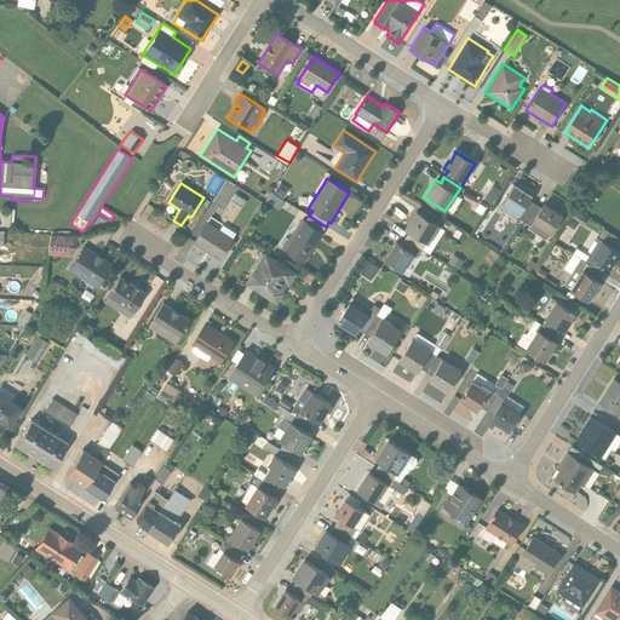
[(493,202),(503,188),(494,183),(486,197),(493,202)]
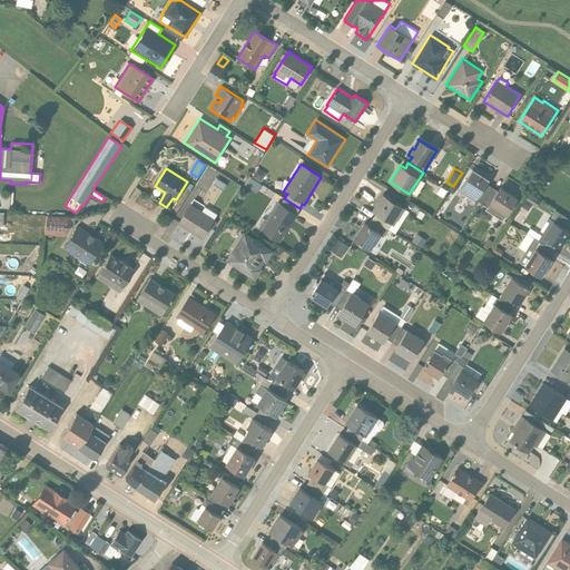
[(265,174),(257,169),(253,177),(261,183),(265,174)]
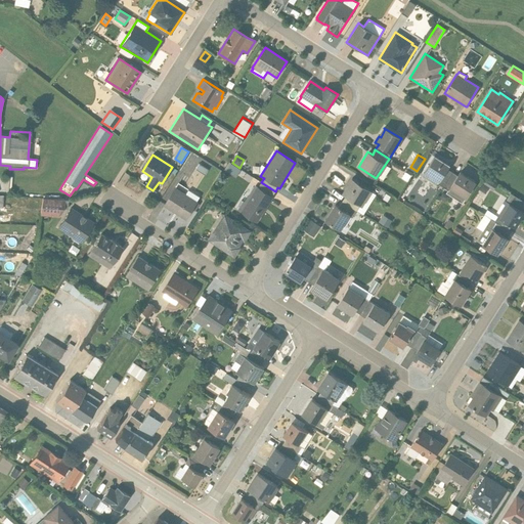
[(437,183),(444,187),(452,172),(447,169),(450,165),(435,156),(423,175),(436,184),(437,183)]
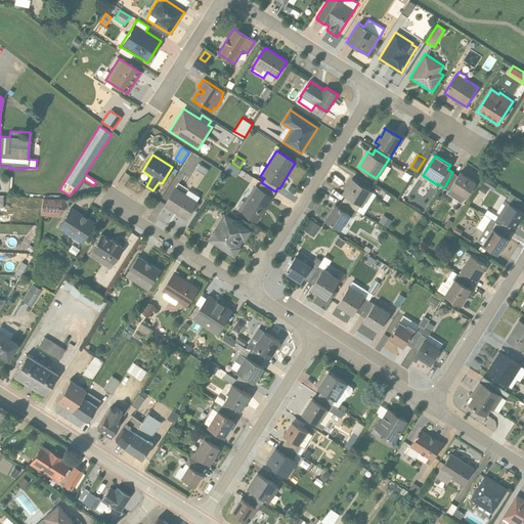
[(199,165),(195,169),(205,175),(208,170),(199,165)]
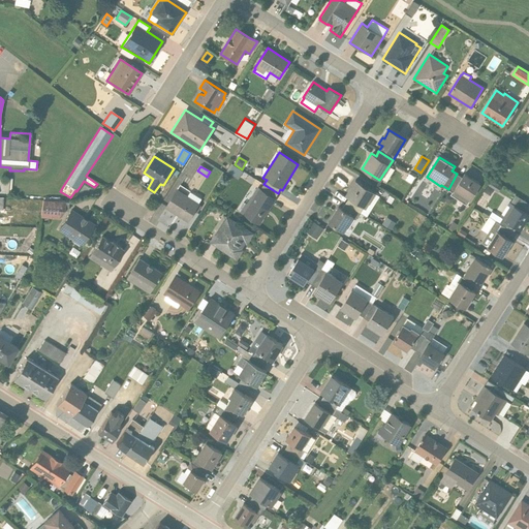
[(414,178),(409,174),(405,180),(411,183),(414,178)]
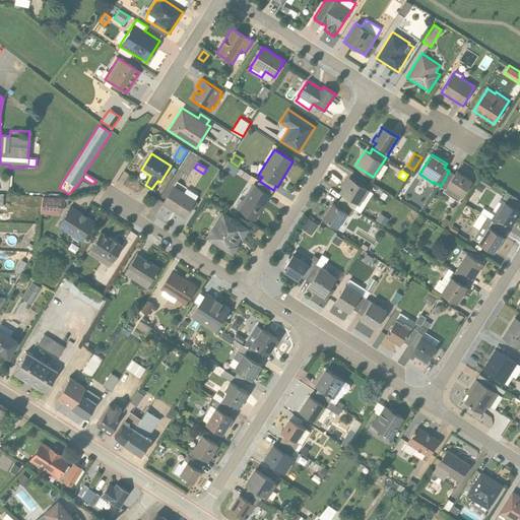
[(449,171),(441,186),(445,188),(443,191),(458,201),(471,181),(457,171),(454,174),(449,171)]
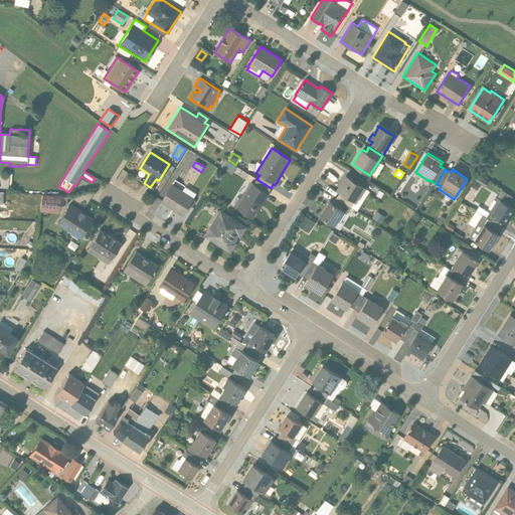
[(336,198),(351,207),(355,201),(356,202),(366,187),(345,174),(336,190),(340,192),(336,198)]
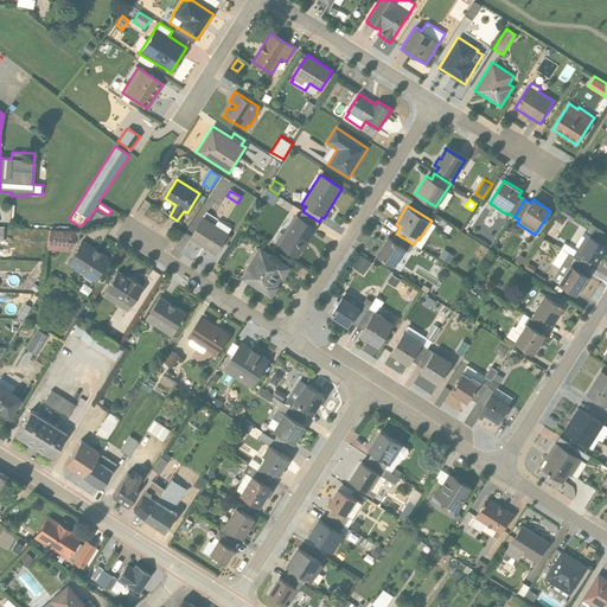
[(572,221),(575,213),(563,208),(555,221),(562,224),(566,217),(572,221)]
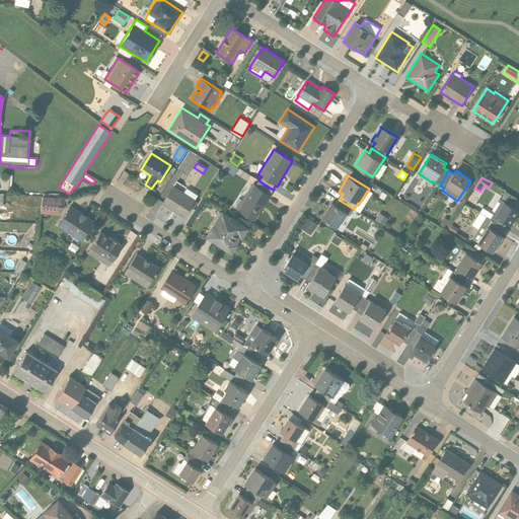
[(254,220),(271,195),(270,194),(273,190),(258,180),(255,186),(252,183),(242,200),(240,199),(240,200),(239,199),(234,206),(235,207),(235,208),(254,220)]
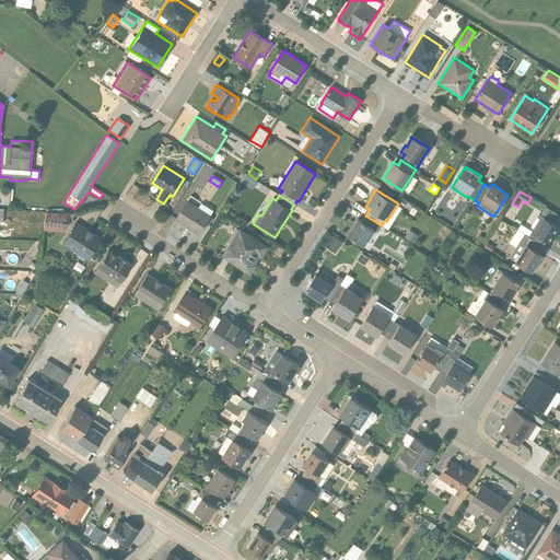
[(210,217),(214,211),(201,203),(199,207),(187,200),(174,220),(175,220),(199,235),(206,223),(211,226),(214,220),(210,217)]
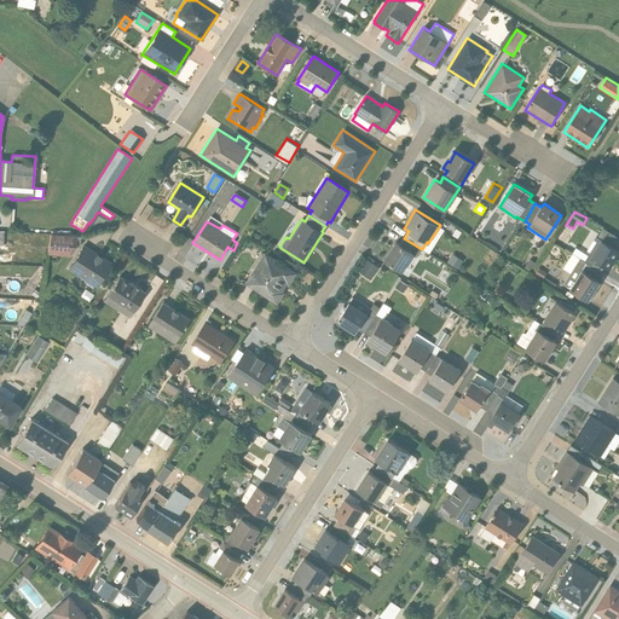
[(580,250),(576,256),(601,272),(607,261),(611,264),(618,252),(618,250),(618,248),(618,238),(602,229),(597,237),(595,237),(584,254),(580,250)]
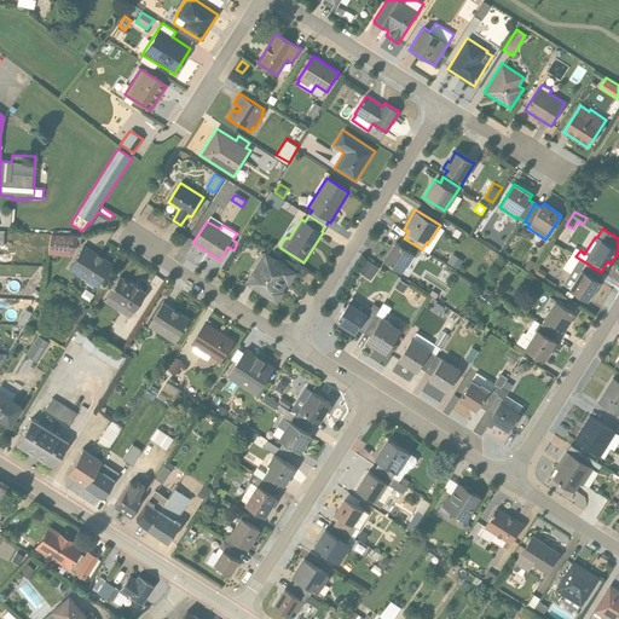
[(50,235),(48,254),(70,256),(75,246),(80,246),(80,237),(50,235)]
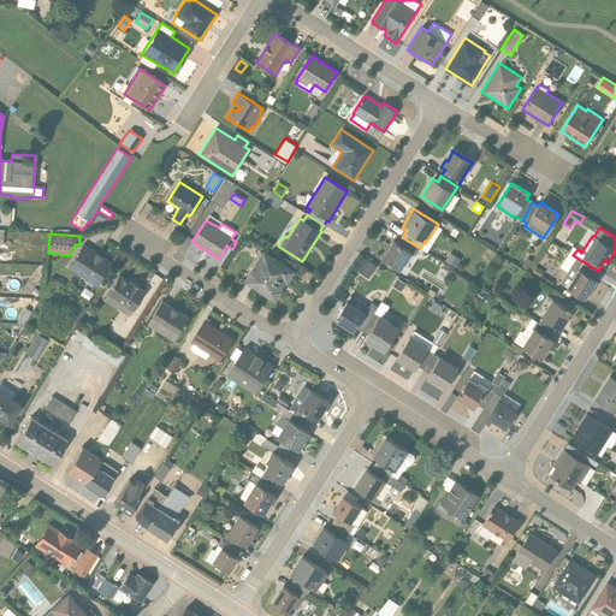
[(394,241),(381,259),(401,271),(412,253),(414,255),(419,248),(402,237),(398,243),(394,241)]
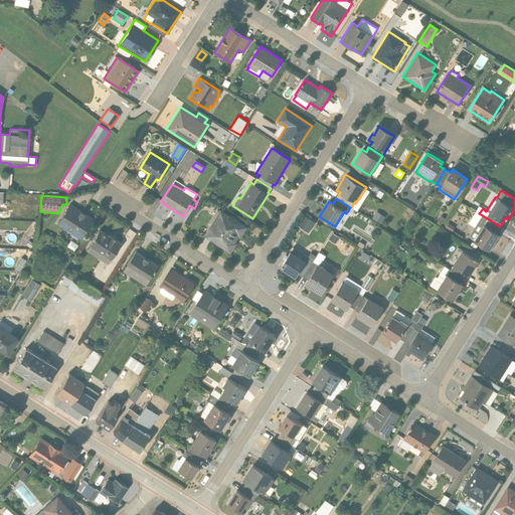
[(92,218),(68,203),(56,224),(71,233),(69,236),(76,240),(78,238),(79,238),(92,218)]
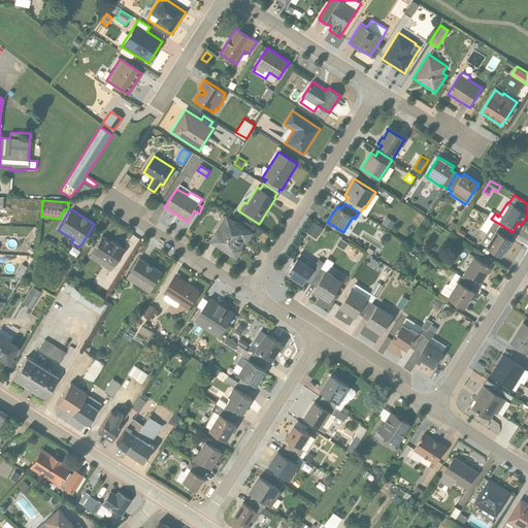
[(236,259),(241,250),(240,249),(244,241),(246,242),(252,233),(226,217),(210,242),(236,259)]
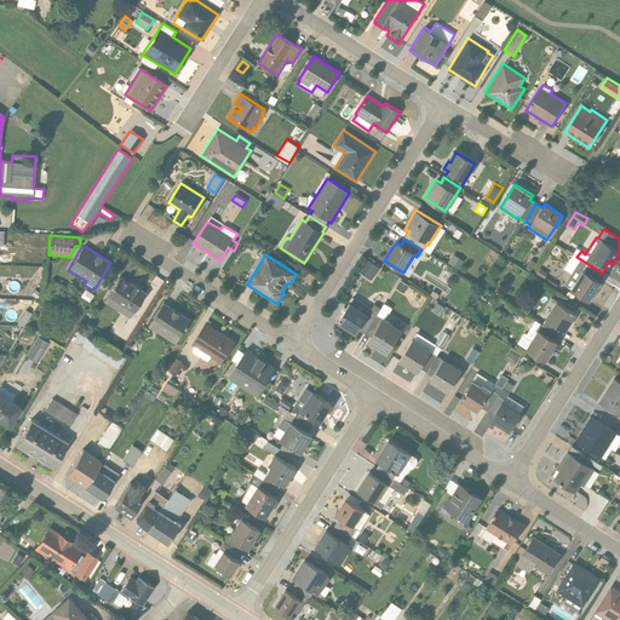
[(577,257),(573,254),(563,269),(570,274),(564,285),(570,288),(570,290),(590,302),(601,282),(597,280),(602,273),(577,257)]
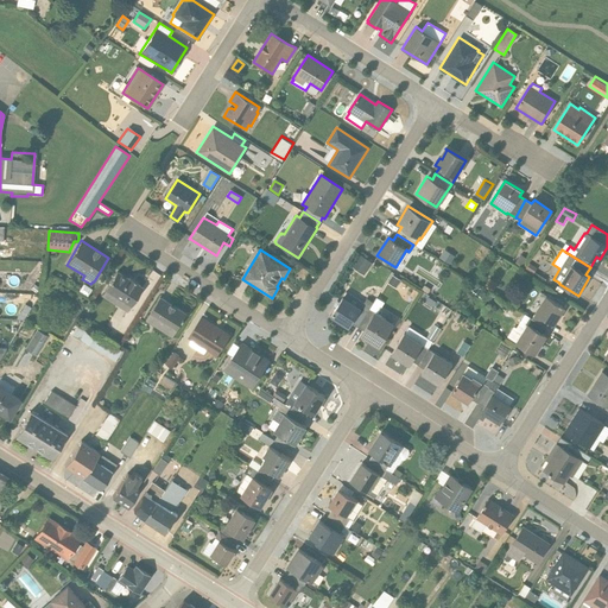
[(372,264),(359,254),(350,266),(363,276),(372,264)]
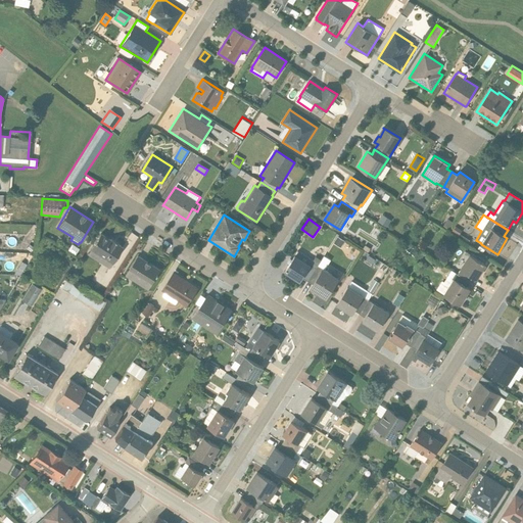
[(447,219),(443,226),(448,230),(449,228),(450,229),(454,224),(447,219)]
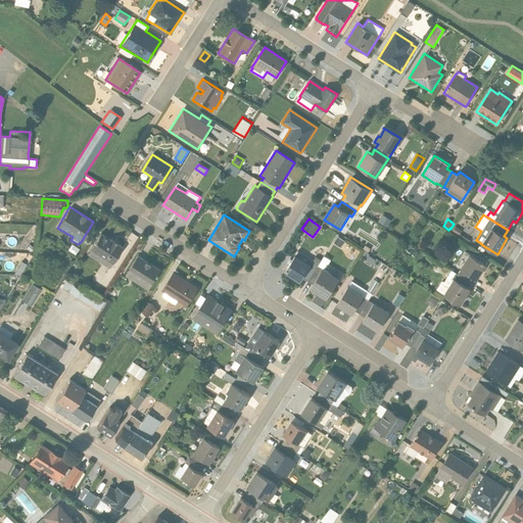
[(462,231),(454,226),(449,233),(467,244),(469,240),(460,234),(462,231)]
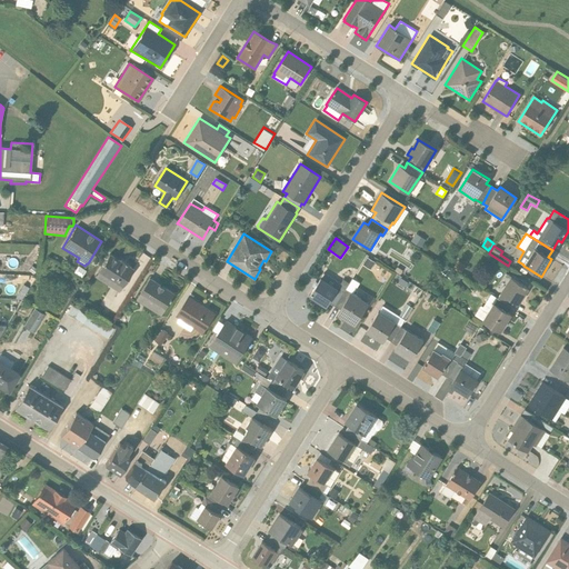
[(109,256),(95,277),(119,292),(132,270),(128,268),(129,266),(120,260),(119,262),(109,256)]
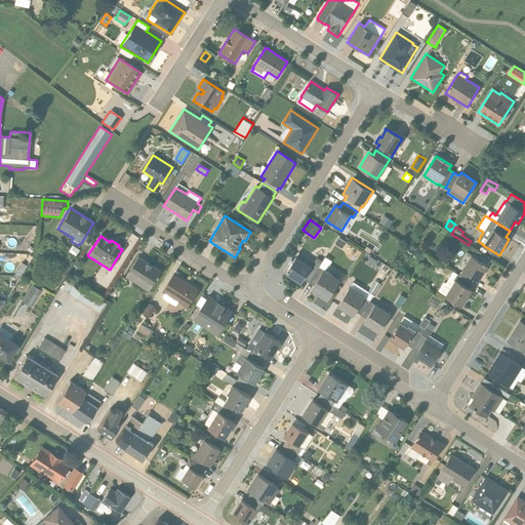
[(338,238),(334,244),(341,249),(346,242),(338,238)]
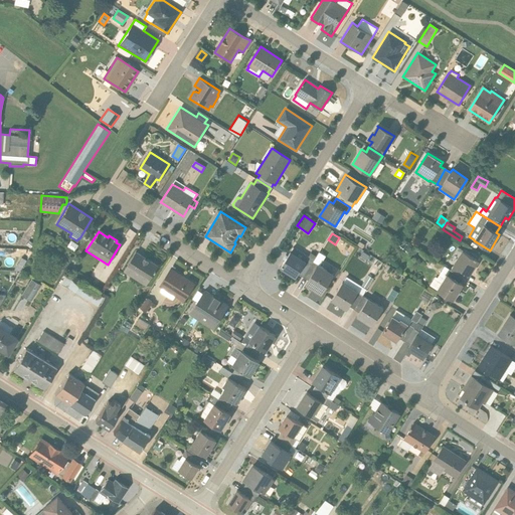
[(420,240),(414,236),(409,243),(416,247),(420,240)]
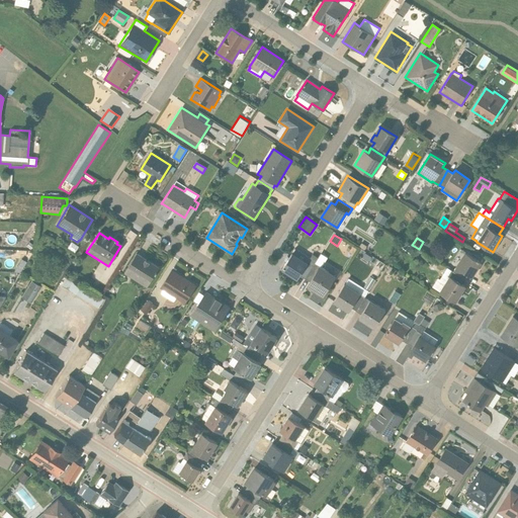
[(420,252),(406,244),(403,248),(417,257),(420,252)]
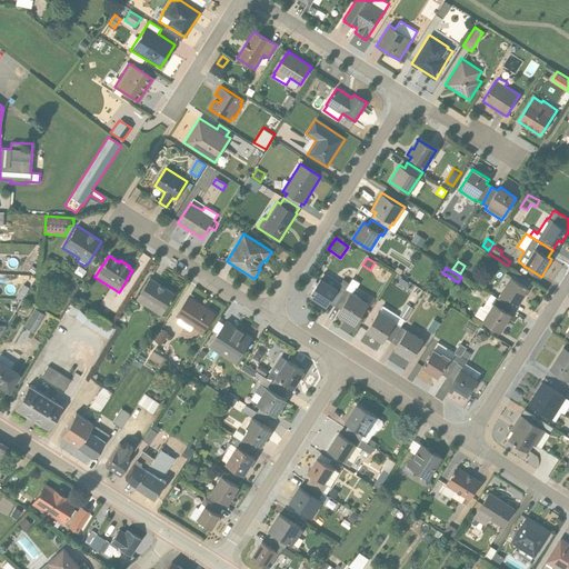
[(310,296),(327,306),(329,302),(335,306),(346,289),(349,283),(343,280),(341,283),(325,273),(321,279),(320,279),(310,296)]
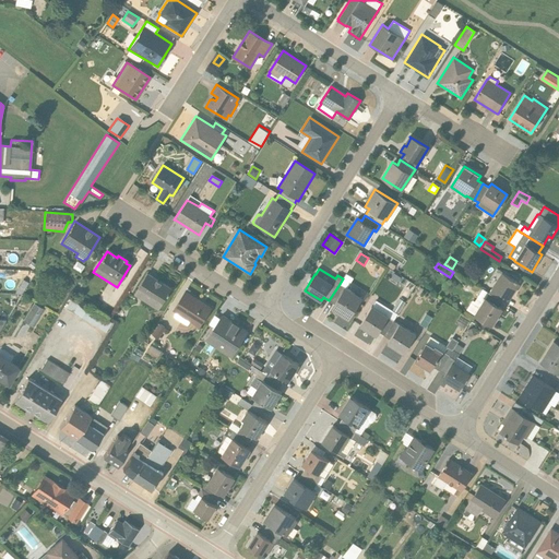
[(492,288),(489,293),(501,301),(504,296),(510,299),(520,283),(501,272),(491,287),(492,288)]
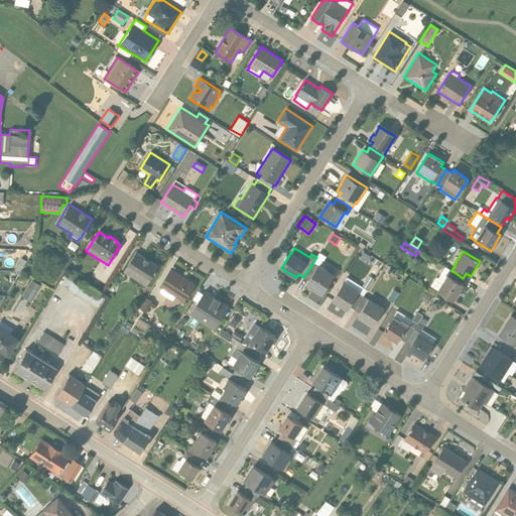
[(158,266),(136,252),(123,272),(146,286),(158,266)]
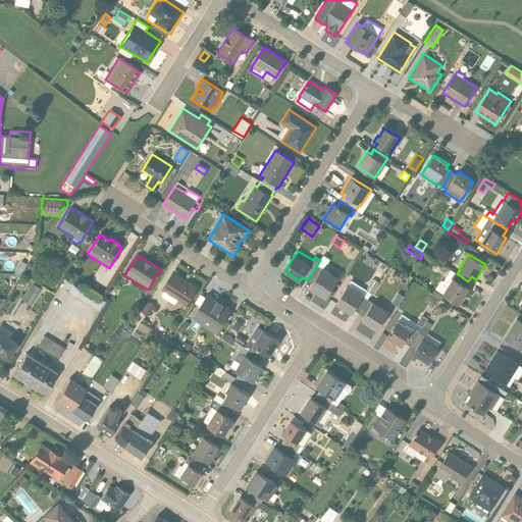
[(338,277),(317,265),(307,280),(311,283),(309,288),(325,298),(338,277)]
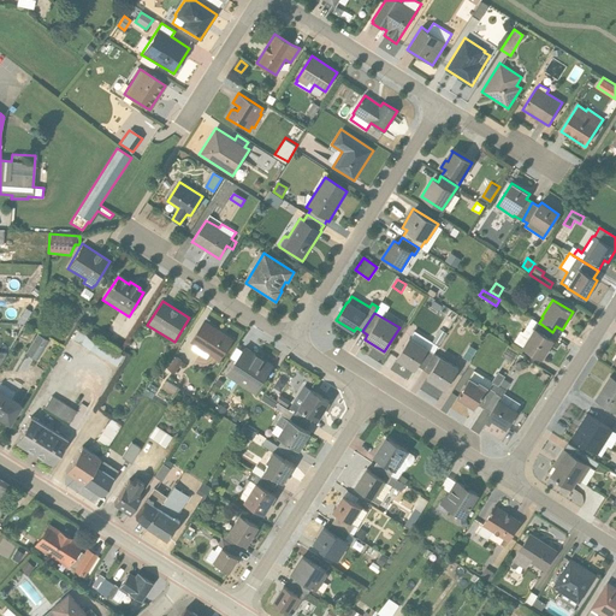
[(532,319),(522,332),(521,331),(514,342),(522,347),(522,348),(542,360),(554,341),(549,337),(552,332),(539,323),(532,319)]
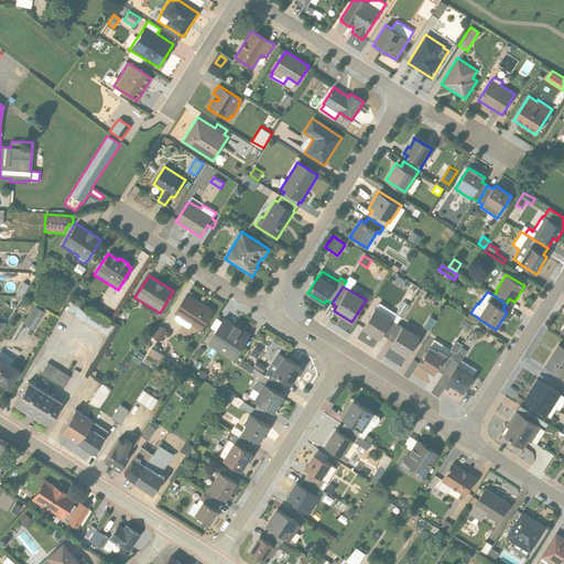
[(186,293),(174,313),(177,315),(175,320),(188,328),(191,324),(202,331),(214,311),(186,293)]
